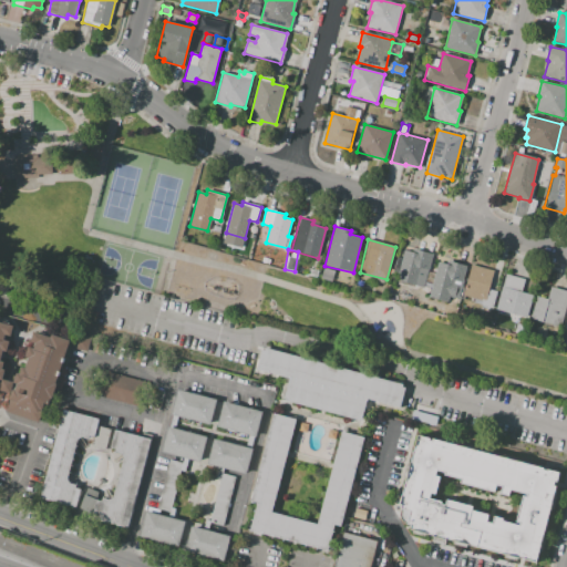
[(395,281),(403,249),(412,251),(413,249),(432,254),(423,288),(395,281)]
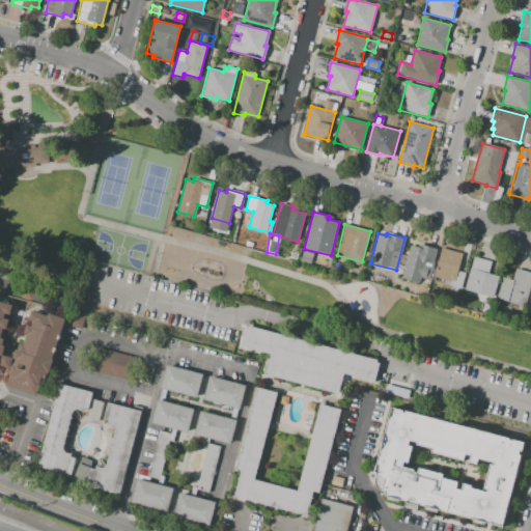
[(402,277),(411,246),(418,248),(419,245),(436,250),(432,262),(434,262),(429,281),(420,279),(419,282),(402,277)]
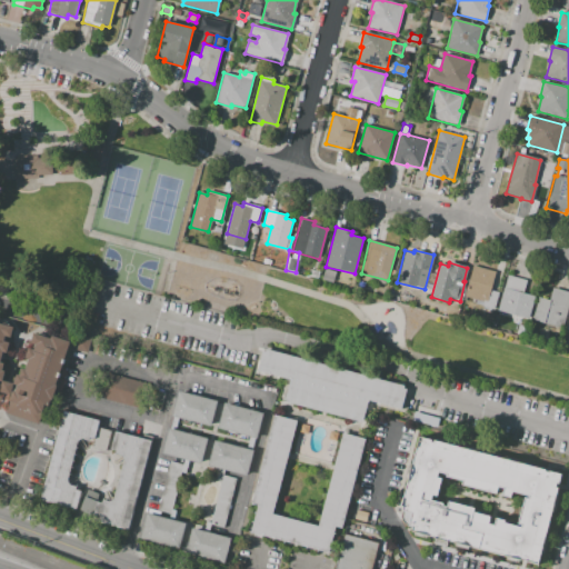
[(472,266),(496,271),(490,290),(498,292),(493,309),(482,306),(483,301),(465,296),(472,266)]
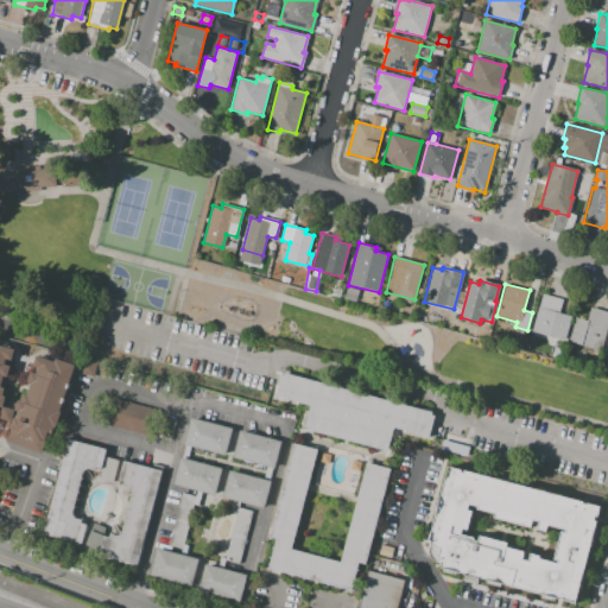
[(540,293),(563,299),(559,314),(572,317),(565,342),(530,333),(540,293)]
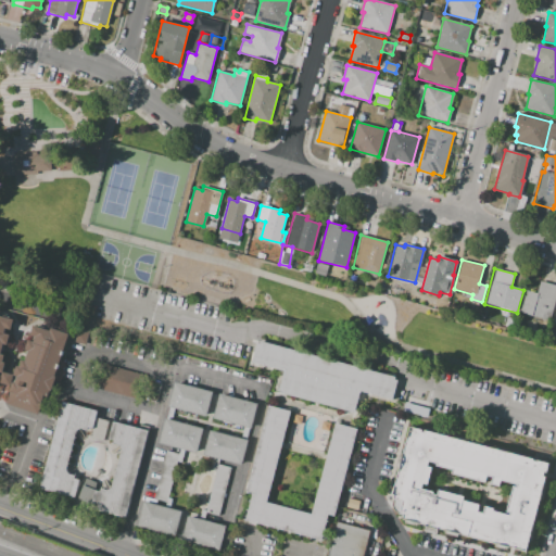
[(555,286),(555,300),(551,321),(520,313),(527,291),(536,293),(540,281),(555,286)]
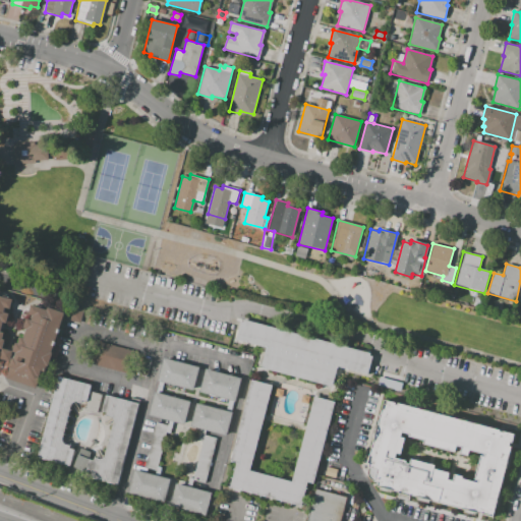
[(0,355),(2,349),(0,349),(0,295),(2,296),(3,293),(9,295),(8,298),(12,299),(10,309),(5,308),(4,312),(8,313),(6,324),(2,323),(0,332),(4,333),(2,340),(4,340),(2,348),(12,351),(15,343),(18,343),(19,337),(22,338),(25,329),(22,328),(25,319),(31,320),(33,315),(27,313),(31,304),(47,309),(47,307),(64,312),(45,372),(41,370),(39,378),(36,378),(35,380),(38,381),(35,388),(5,379),(11,358),(14,359),(15,353),(12,352),(12,355),(10,354),(8,362),(0,359),(0,355)]
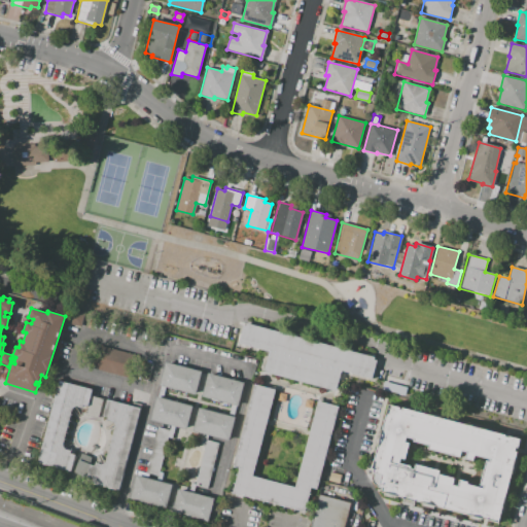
[(246,324),(241,346),(268,353),(262,374),(338,393),(344,372),(373,380),(378,359),(246,324)]
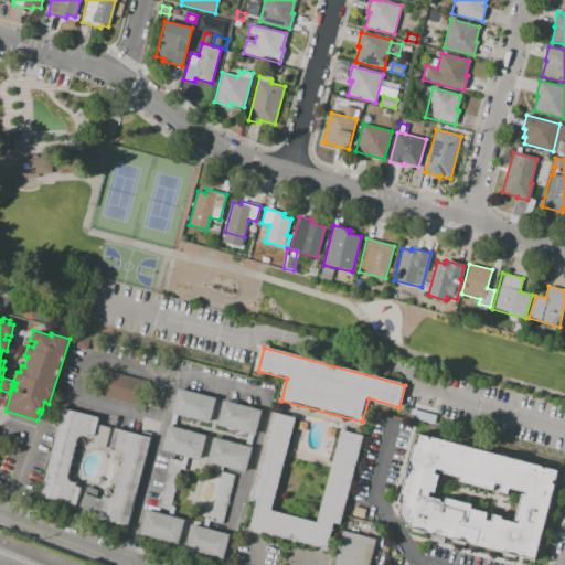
[(107,372),(100,396),(141,407),(148,383),(107,372)]
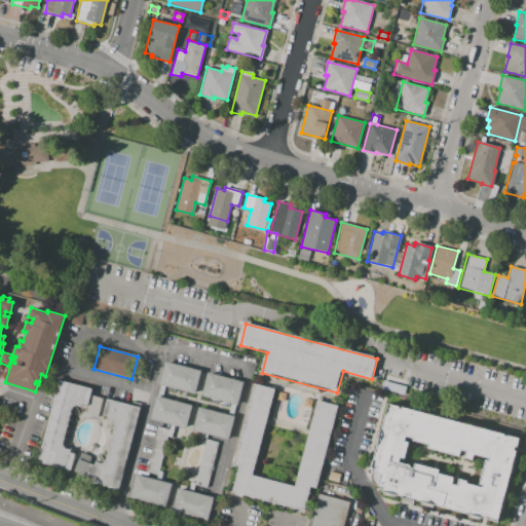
[(164,362),(158,385),(194,396),(200,371),(164,362)]
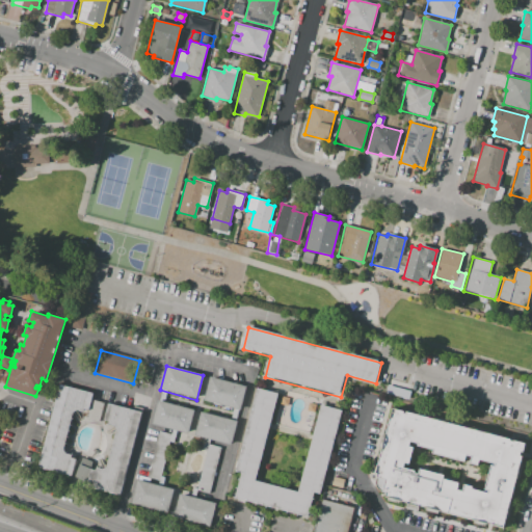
[(209,376),(204,400),(241,409),(247,387),(209,376)]
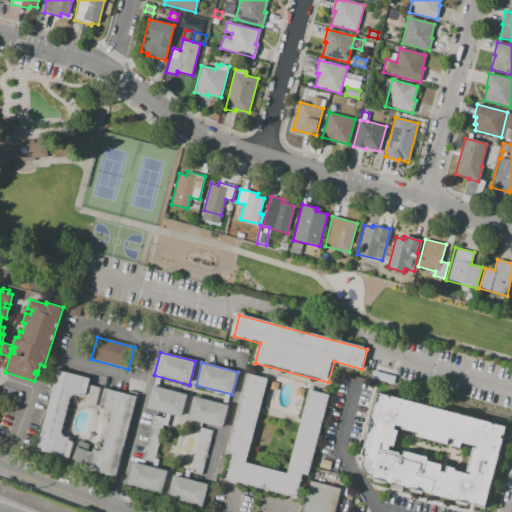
[(374,365),(396,371),(393,385),(371,378),(374,365)]
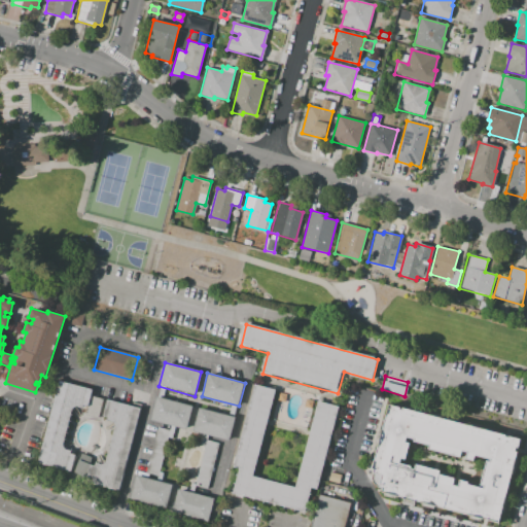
[(58,381),(38,463),(70,471),(75,455),(70,453),(70,451),(65,450),(63,446),(72,406),(81,408),(82,405),(88,407),(85,414),(96,417),(98,417),(102,399),(90,396),(91,394),(92,389),(58,381)]
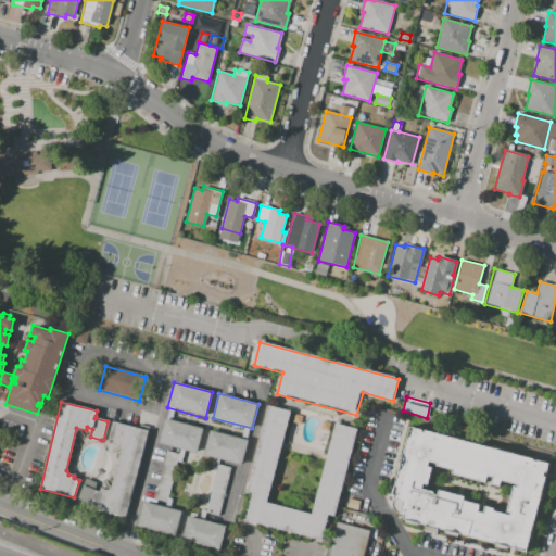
[(267,405),(244,492),(252,494),(245,521),(321,541),(328,515),(335,517),(357,429),(335,424),(311,515),(266,503),(290,411),(267,405)]
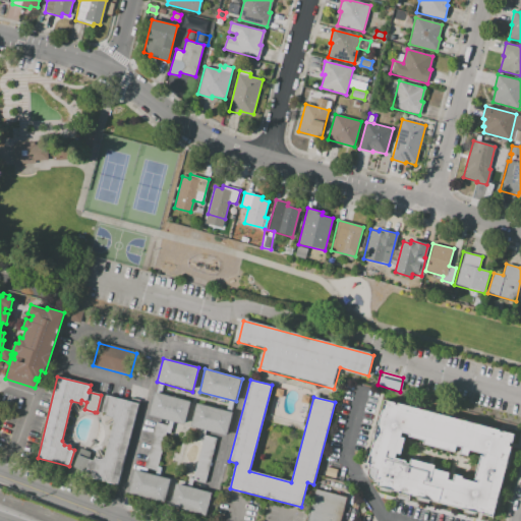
[(156,394),(151,415),(185,424),(191,403),(156,394)]
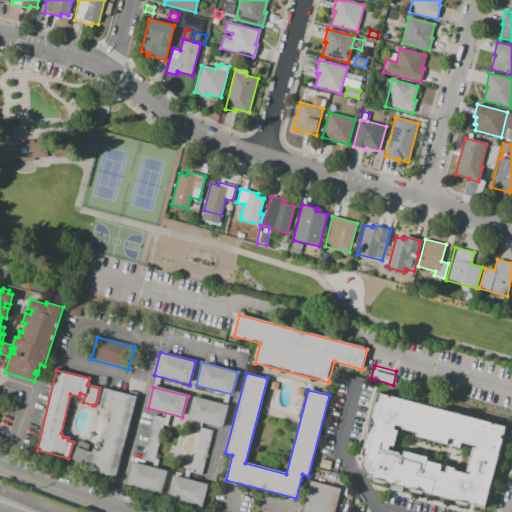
[(104,388),(99,404),(104,405),(103,409),(109,410),(111,413),(102,449),(98,452),(92,450),(91,452),(87,451),(83,468),(115,477),(136,397),(104,388)]
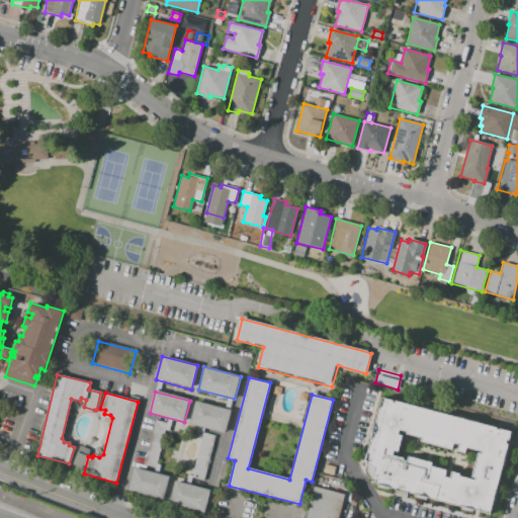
[(383,398),(364,466),(364,471),(366,478),(371,482),(491,516),(513,433),(383,398)]
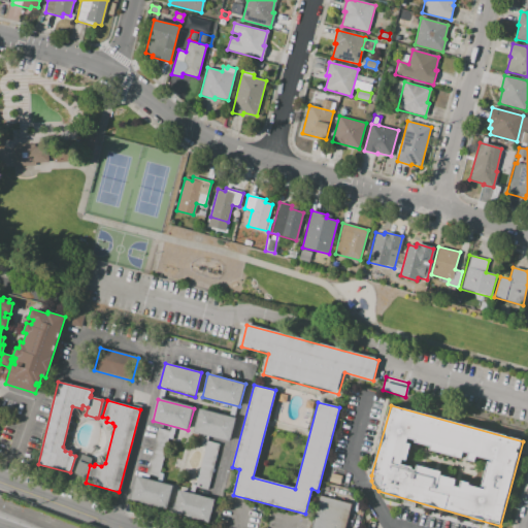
[(198,408),(192,432),(230,441),(236,418),(198,408)]
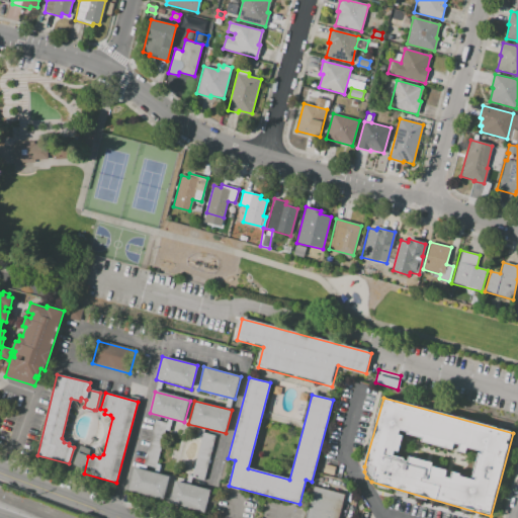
[(165,422),(152,420),(143,467),(156,469),(165,422)]
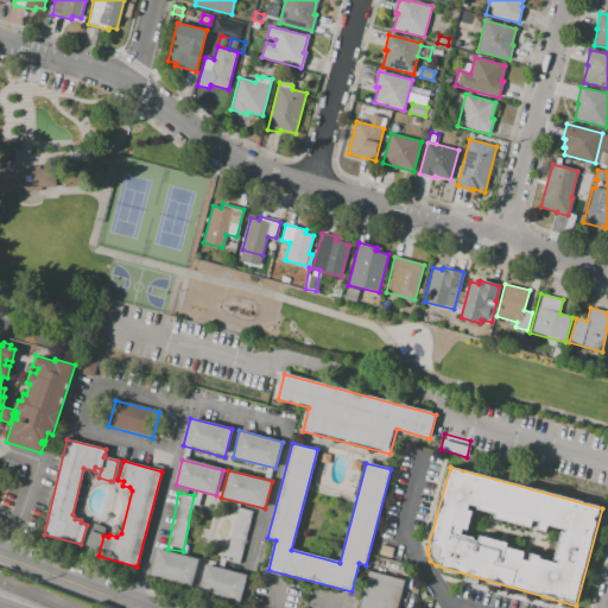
[(157,549),(150,576),(191,587),(198,559),(157,549)]
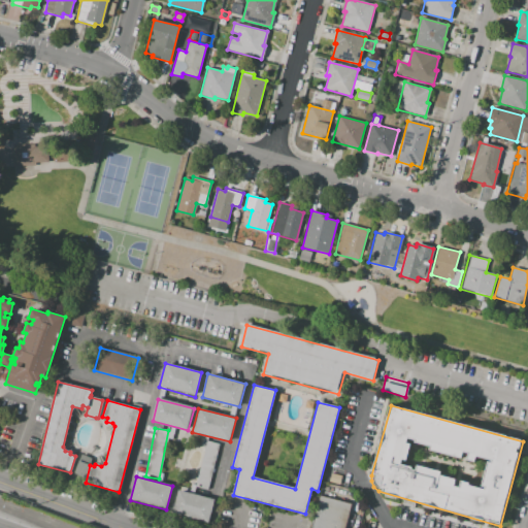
[(177,490),(171,514),(208,524),(215,500),(177,490)]
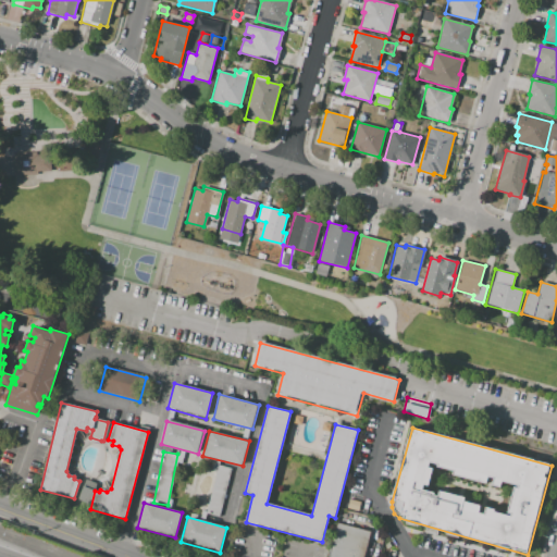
[(325,556),(335,522),(370,532),(362,556),(325,556)]
